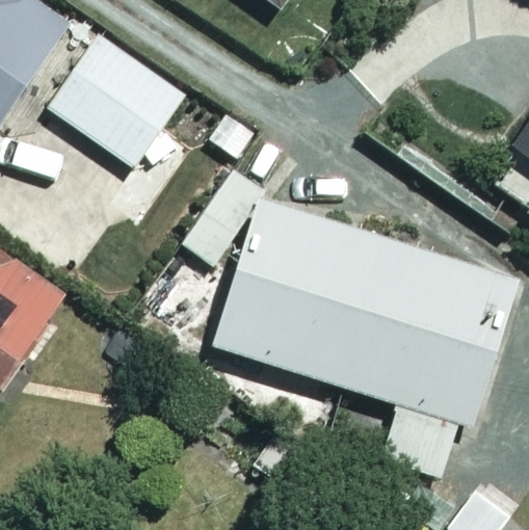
[(0,0),(0,116),(64,22),(31,0),(0,0)]
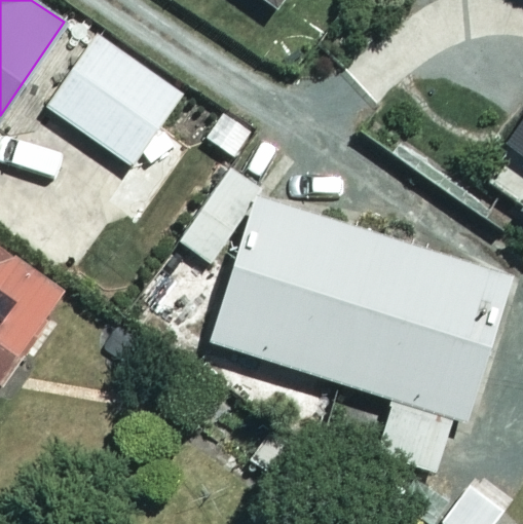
[(288,0),(261,0),(279,12),(288,0)]
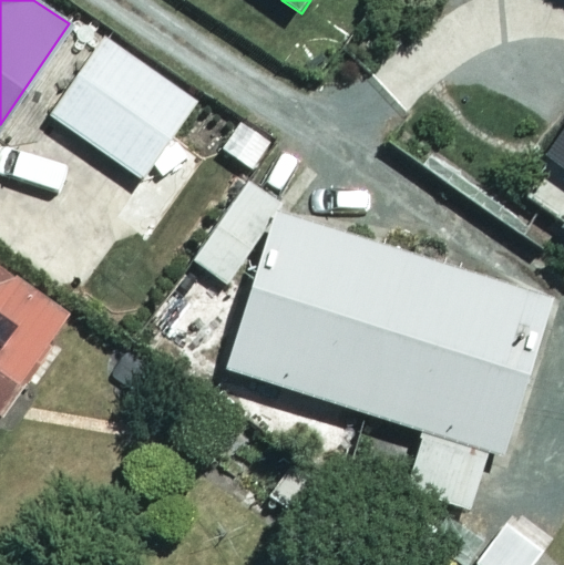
[(194,105),(105,41),(51,115),(139,180),(194,105)]
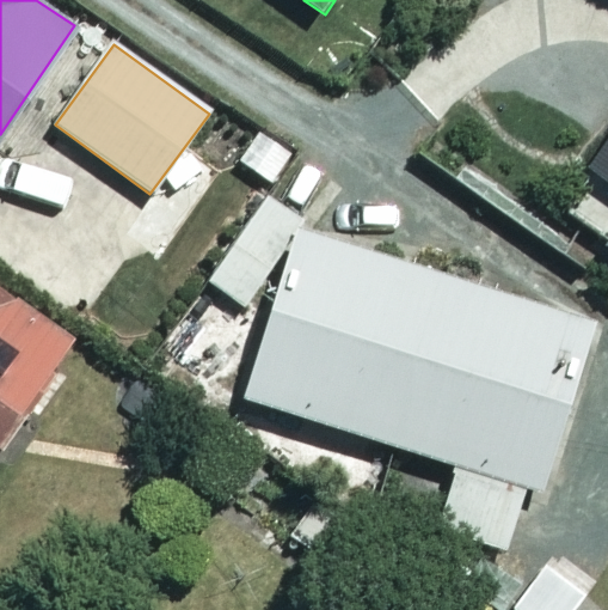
[(607,158),(594,177),(607,187),(607,158)]
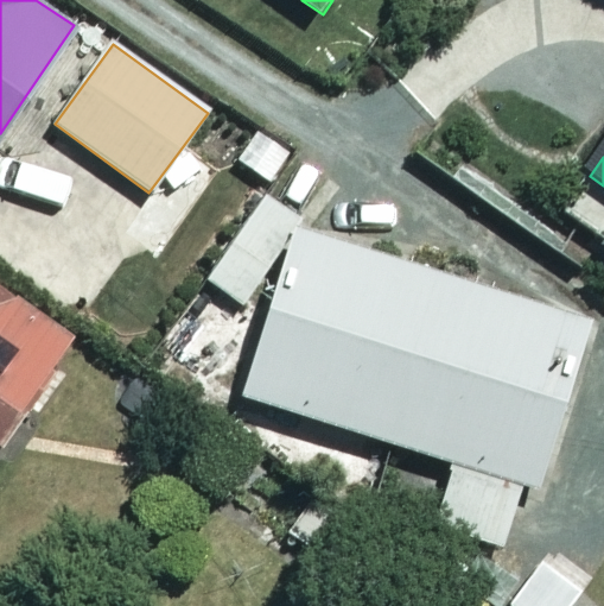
[(590,322),(294,228),(241,395),(453,462),(434,524),(502,545),(522,483),(536,487),(590,322)]
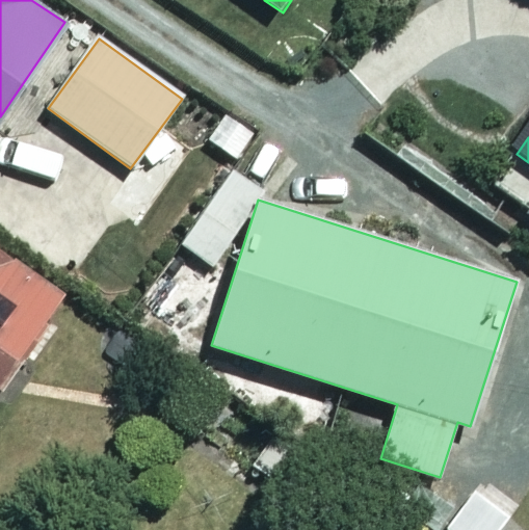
[(0,409),(73,309),(0,256),(0,409)]
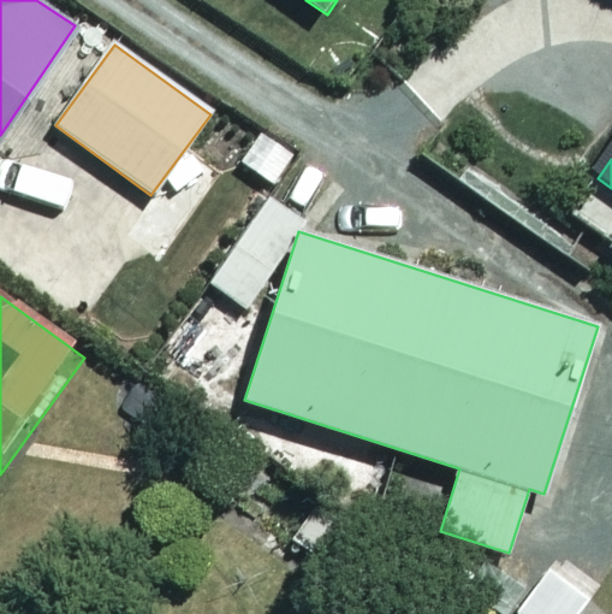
All buildings are outlined.
